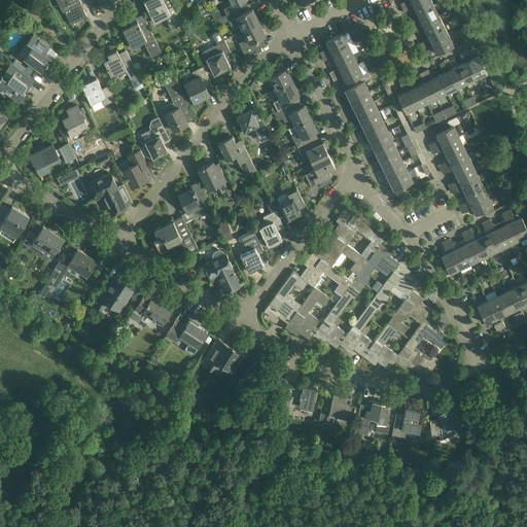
[(56,0),(61,8),(63,12),(64,11),(70,25),(86,16),(80,3),(78,0),(56,0)]
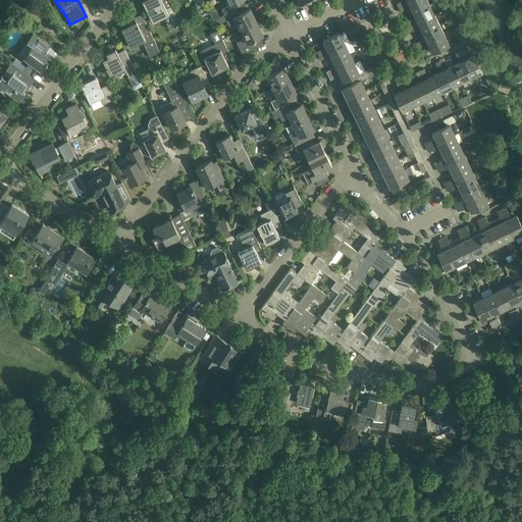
[(165,8),(161,0),(144,0),(142,1),(152,22),(163,16),(169,29),(180,23),(171,5),(165,8)]
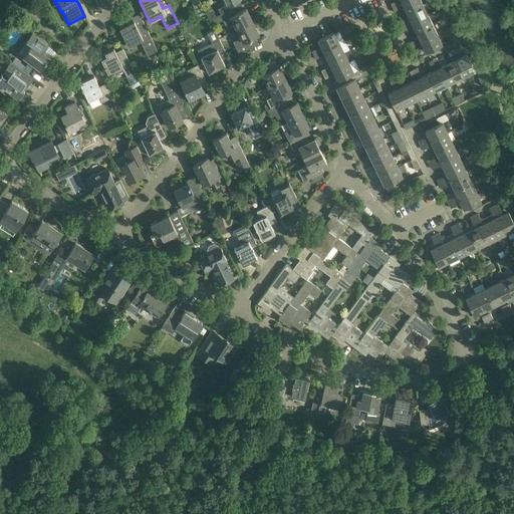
[(186,0),(187,1),(188,0),(190,0),(198,16),(206,13),(199,0),(186,0)]
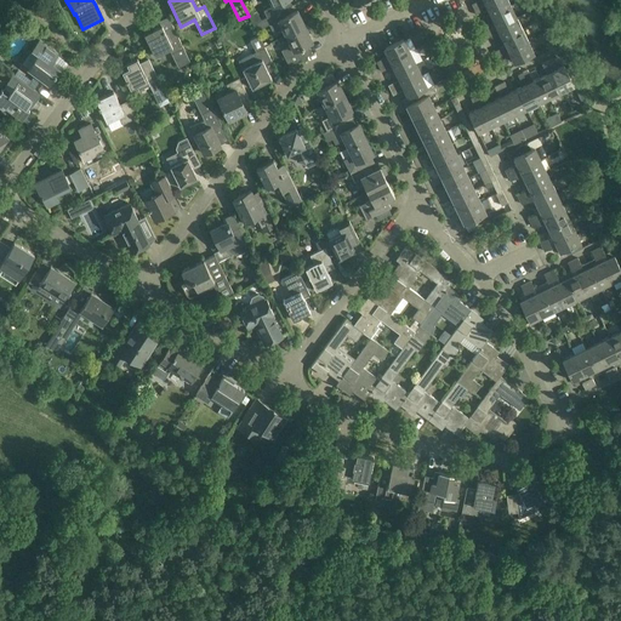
[(283,10),(292,5),(289,0),(269,0),(272,6),(263,10),(267,17),(283,10)]
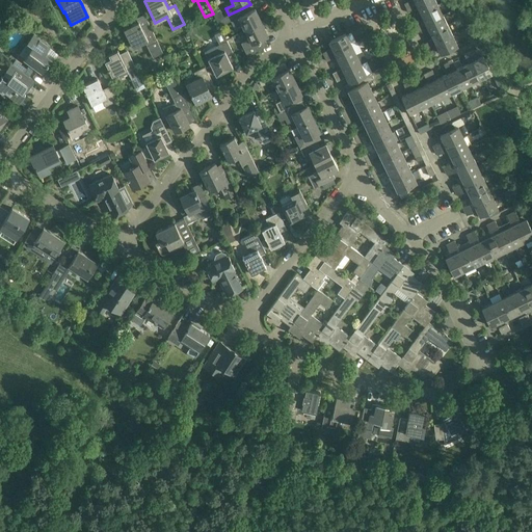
[(437,5),(434,0),(421,0),(416,3),(420,14),(437,5)]
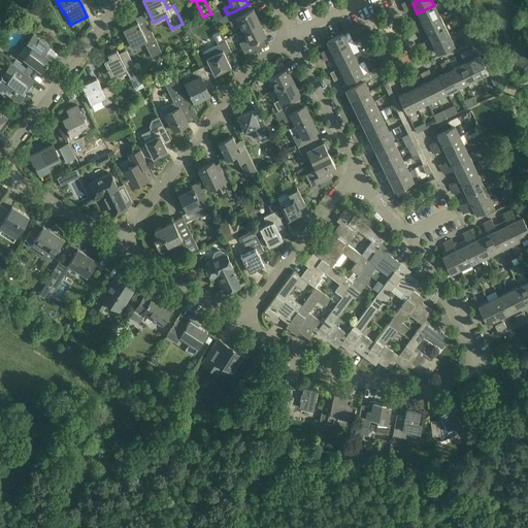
[(417,13),(422,23),(439,14),(434,5),(417,13)]
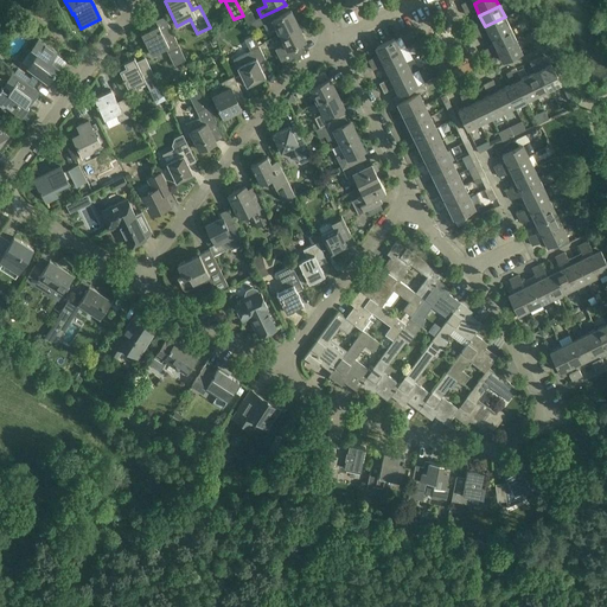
[(275,26),(280,34),(298,26),(291,11),(279,17),(276,10),(261,17),(248,24),(250,30),(263,24),(266,31),(275,26)]
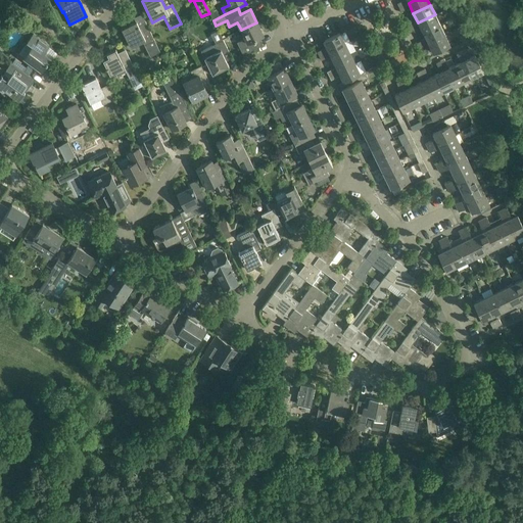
[(435,14),(418,22),(423,33),(439,25),(435,14)]
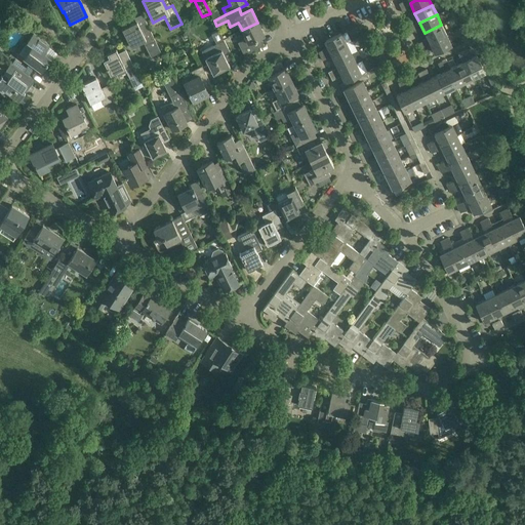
[(13,27),(22,33),(30,38),(28,42),(27,42),(33,46),(24,58),(30,63),(24,71),(29,75),(35,67),(41,71),(50,58),(43,53),(49,45),(34,34),(17,22),(13,27)]
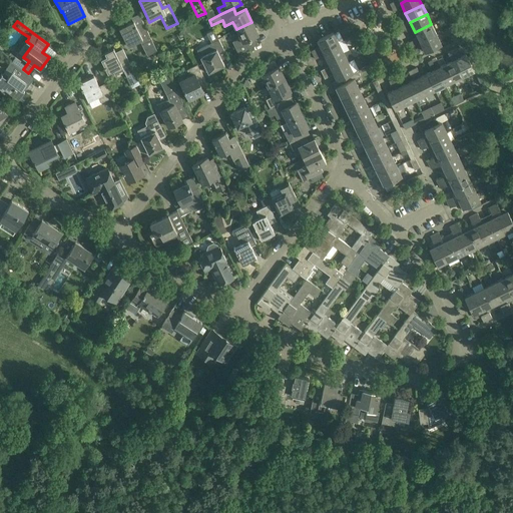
[(135,25),(133,21),(119,28),(128,46),(140,40),(142,44),(147,55),(157,51),(151,39),(142,21),(135,25)]
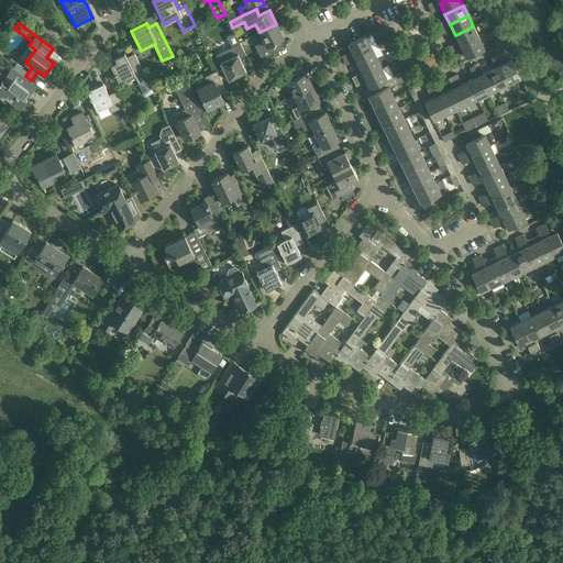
[(276,24),(260,32),(264,41),(255,45),(263,62),(268,58),(267,57),(273,55),(273,54),(283,48),(278,40),(284,37),(276,24)]
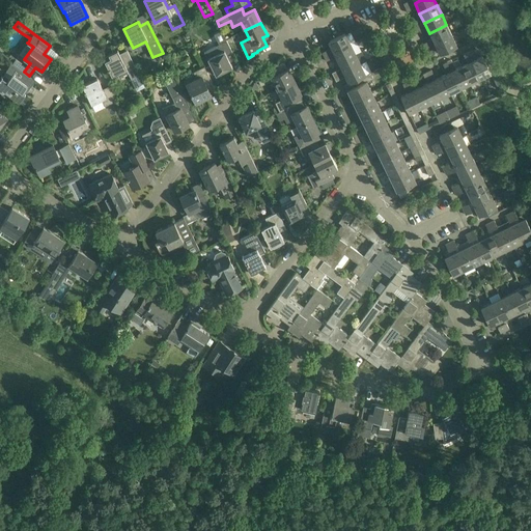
[(435,44),(451,35),(446,25),(429,33),(435,44)]
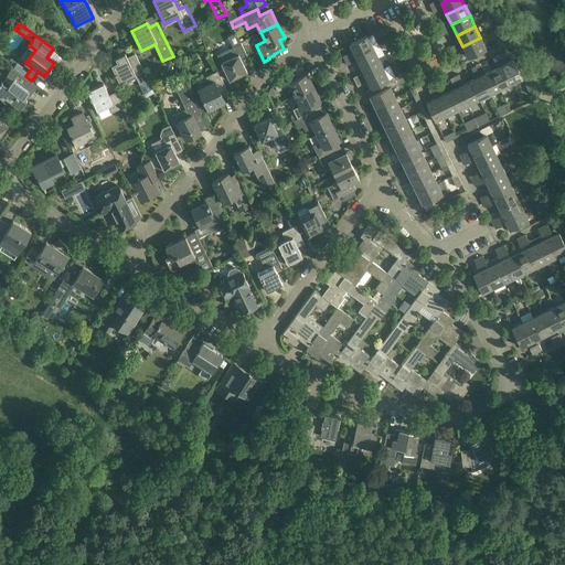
[(200,30),(203,38),(210,34),(205,28),(200,30)]
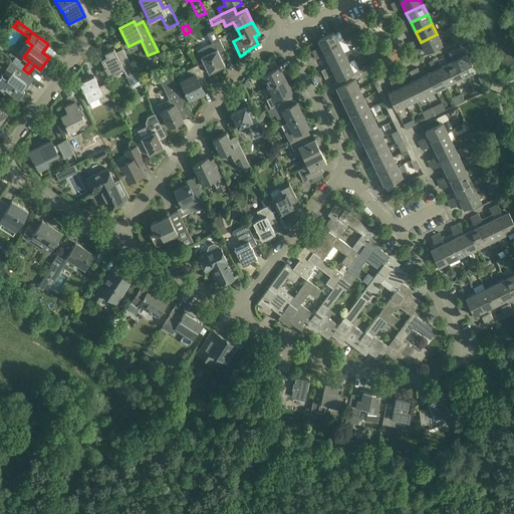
[(228,57),(214,29),(207,33),(212,43),(197,50),(201,57),(209,73),(225,65),(222,60),(228,57)]
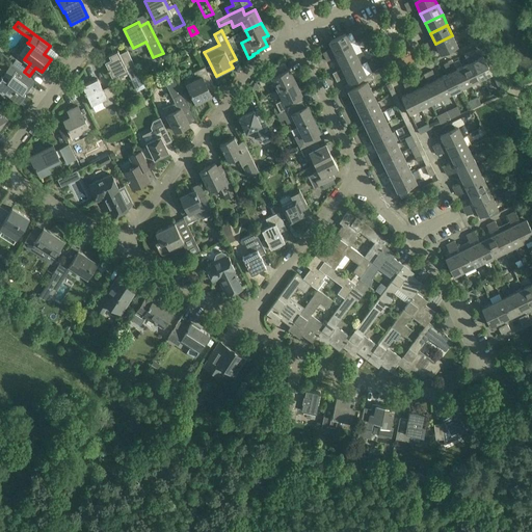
[(328,42),(334,52),(351,44),(346,33),(328,42)]
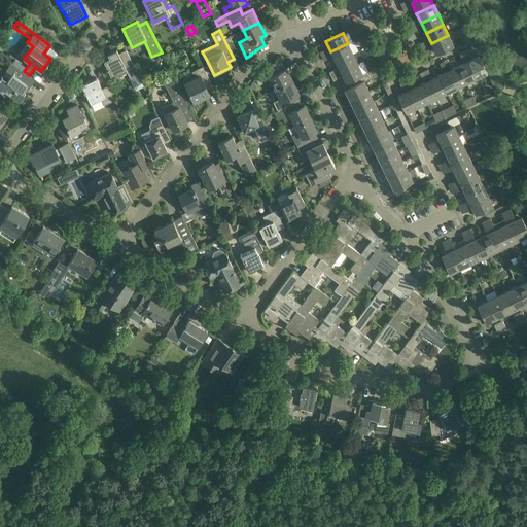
[(448,35),(431,43),(436,54),(446,48),(453,45),(448,35)]
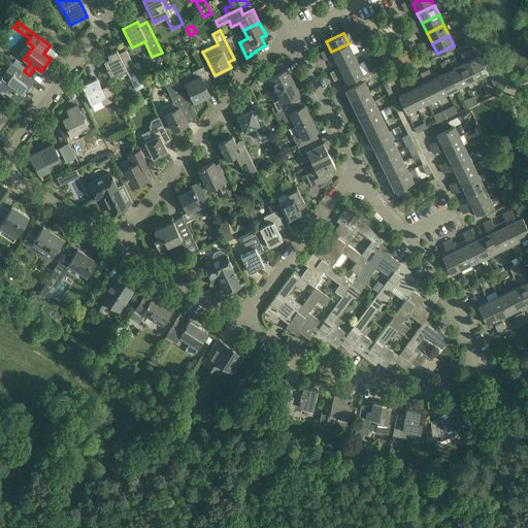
[(354,54),(349,43),(331,52),(336,62),(354,54)]
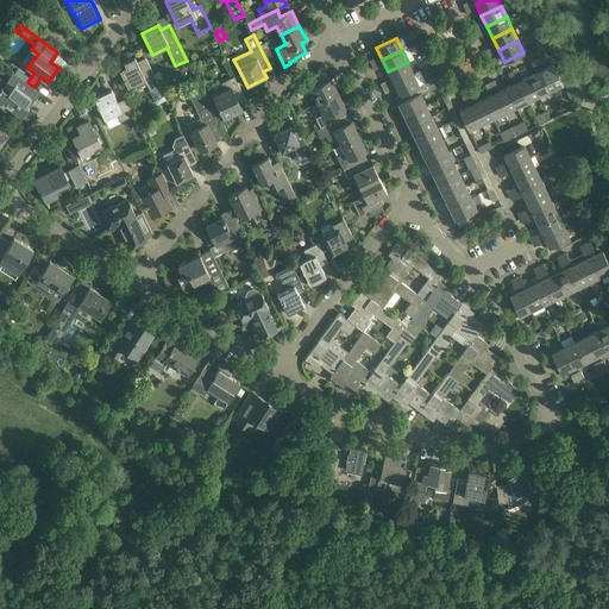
[(137,62),(135,57),(124,63),(126,62),(129,66),(119,70),(127,87),(137,82),(138,86),(146,82),(150,90),(159,86),(145,57),(137,62)]
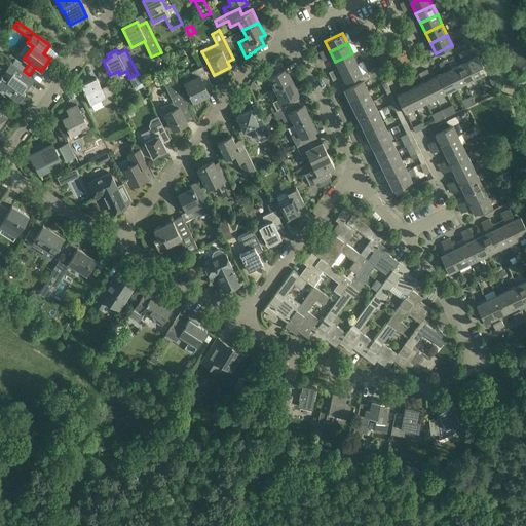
[(340,72),(357,63),(352,53),(335,62),(340,72)]
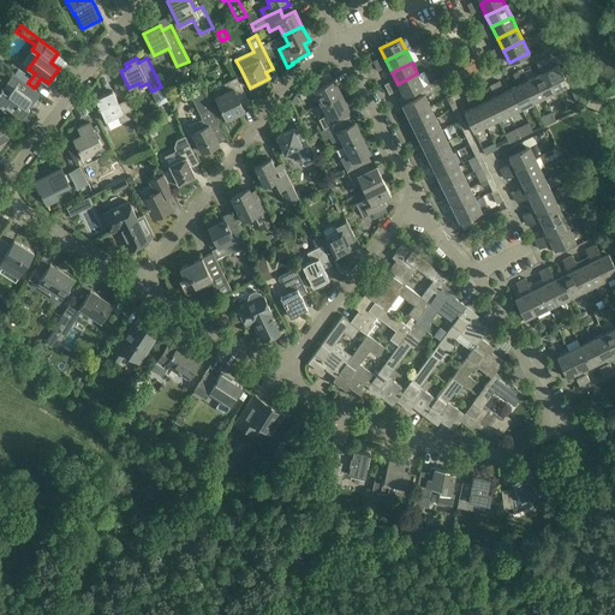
[(547,71),(556,91),(568,85),(559,65),(547,71)]
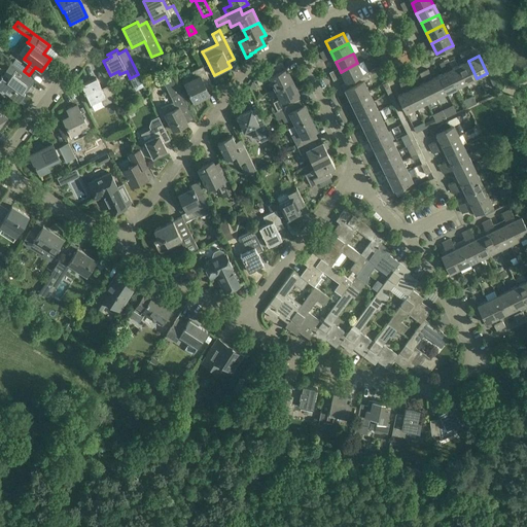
[(466,82),(477,78),(468,61),(458,66),(466,82)]
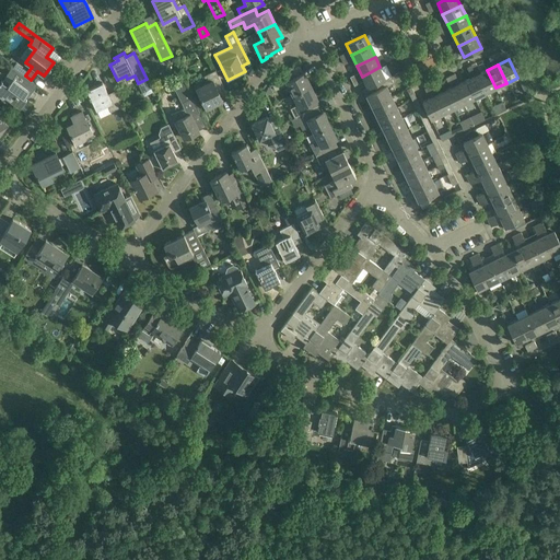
[(293,94),(311,85),(304,72),(299,74),(294,66),(287,69),(271,84),(275,91),(288,84),(293,94)]
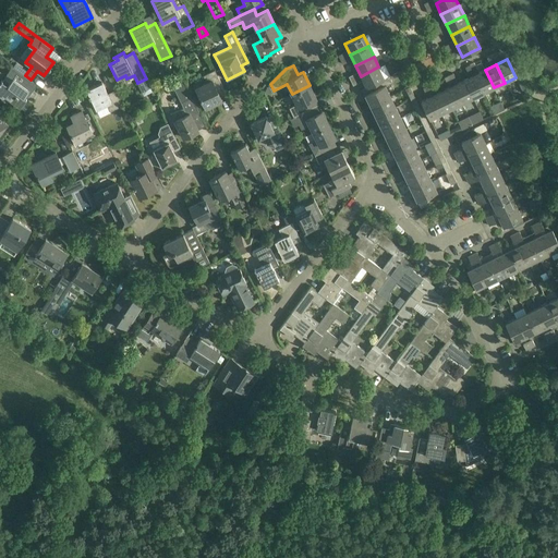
[(31,81),(12,67),(0,82),(0,96),(2,99),(4,96),(20,108),(32,92),(25,88),(31,81)]
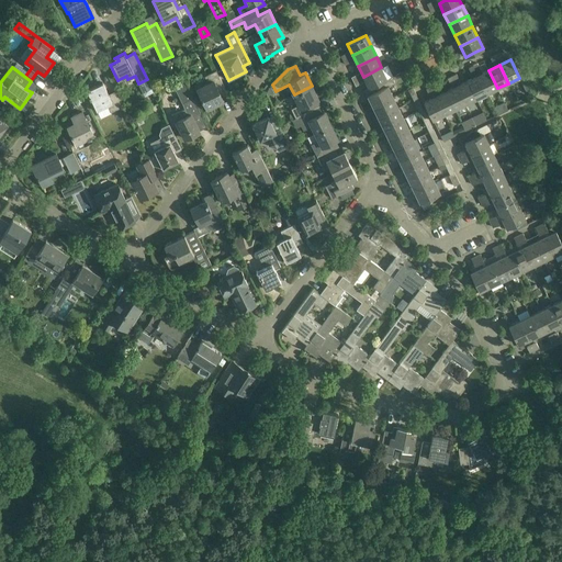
[(381,67),(363,77),(369,88),(386,79),(381,67)]
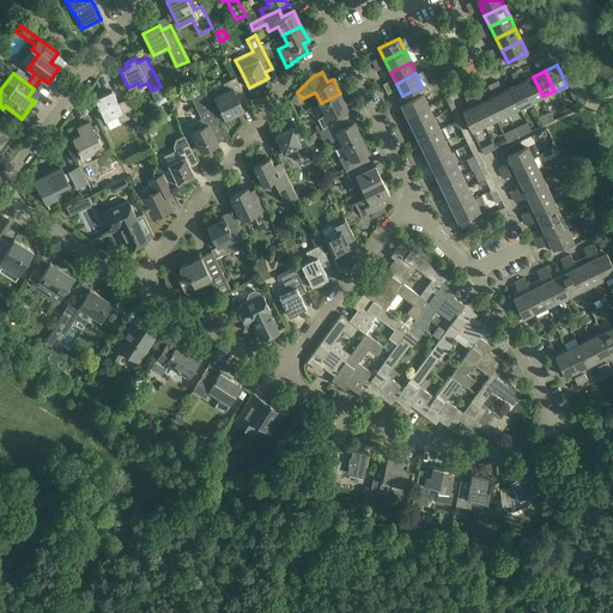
[(246,98),(236,77),(223,83),(226,91),(214,97),(225,119),(244,110),(240,101),(246,98)]
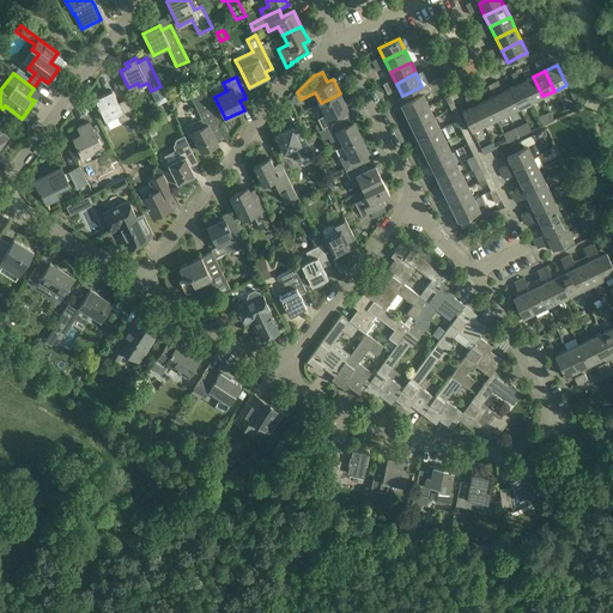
[(542,96),(533,77),(521,83),(530,102),(542,96)]
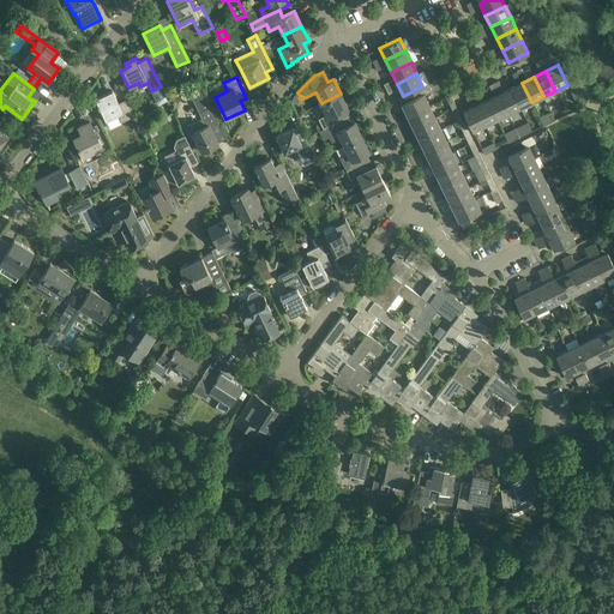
[(211,107),(198,80),(186,86),(202,119),(188,125),(192,132),(202,151),(218,144),(215,138),(223,134),(211,107)]
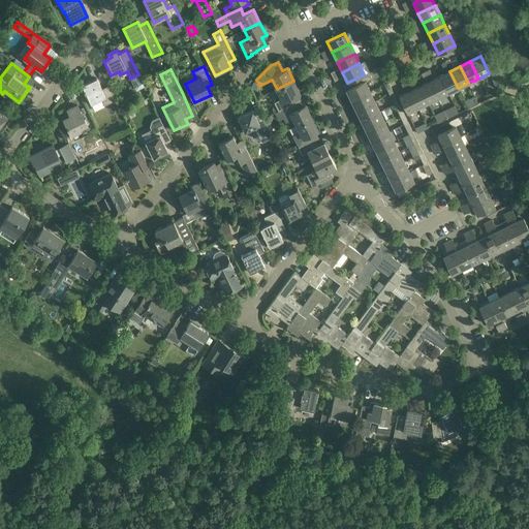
[(439,76),(448,93),(458,88),(449,71),(439,76)]
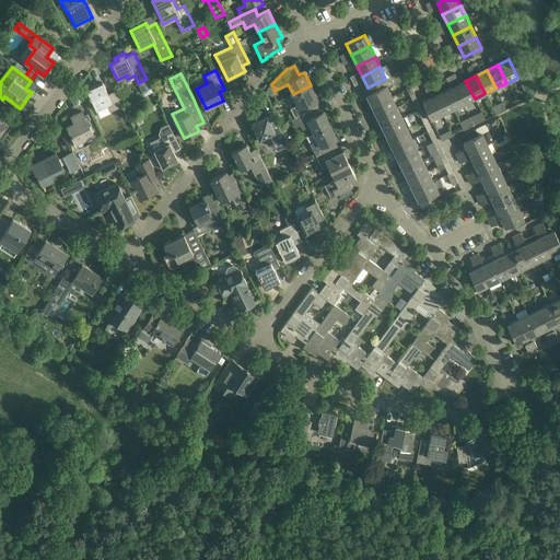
[(389,77),(385,79),(368,88),(370,93),(366,95),(372,106),(392,96),(386,86),(393,83),(389,77)]
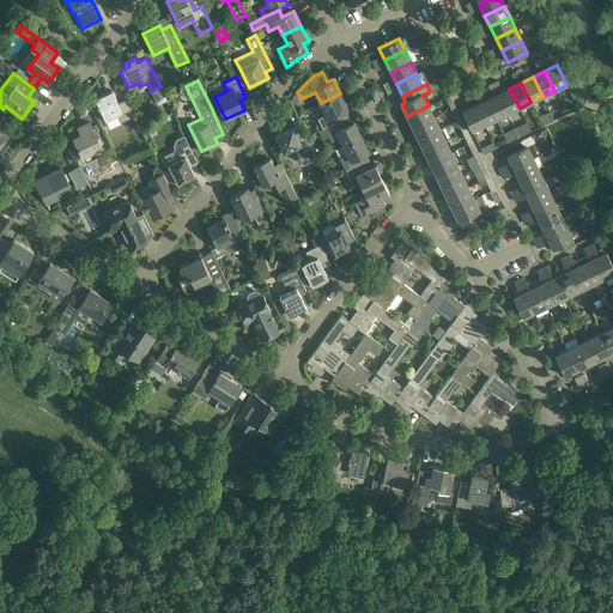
[(498,93),(508,114),(520,108),(509,89),(498,93)]
